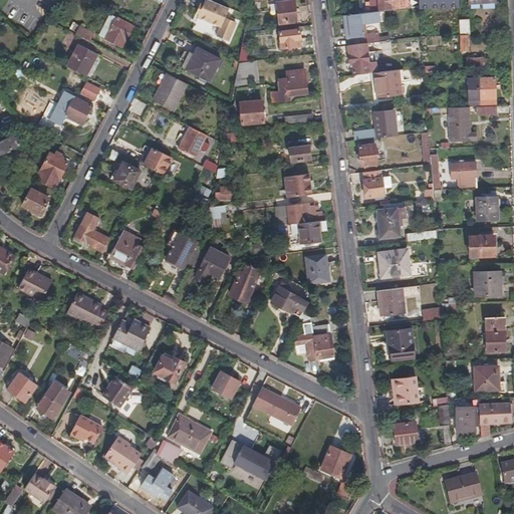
[(225,18),(229,8),(212,1),(209,0),(205,0),(203,5),(200,4),(196,13),(199,14),(198,17),(221,27),(217,36),(228,41),(236,23),(225,18)]
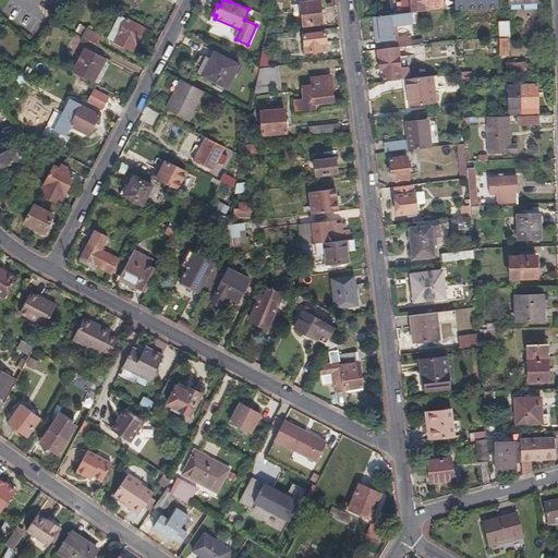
[(411,9),(446,5),(445,0),(392,0),(393,7),(383,8),(383,12),(411,9)]
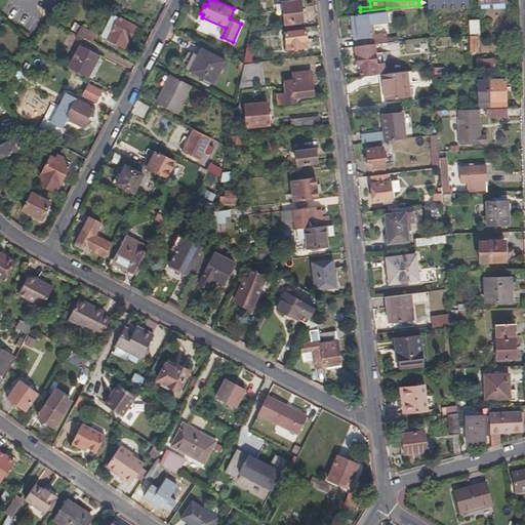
[(447,0),(435,0),(437,19),(466,19),(465,11),(448,11),(447,0)]
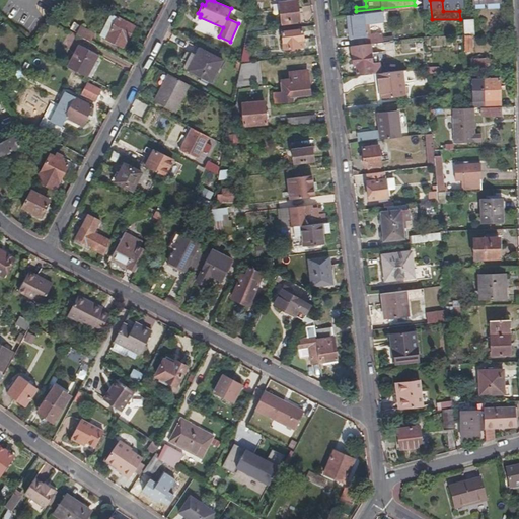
[(301,21),(298,1),(280,3),(282,24),(301,21)]
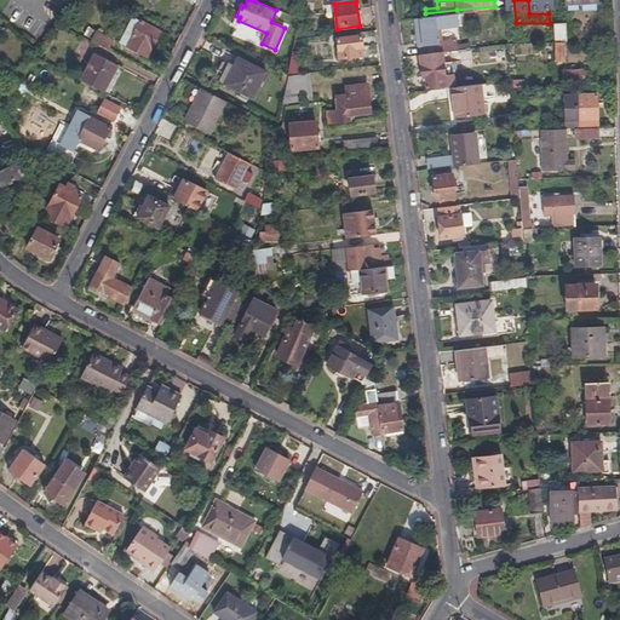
[(425,13),(415,15),(419,44),(445,40),(446,47),(458,46),(457,35),(438,38),(436,23),(458,21),(457,10),(425,13)]
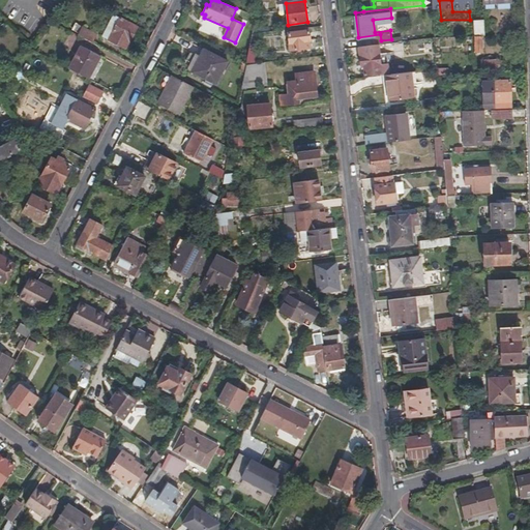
[(130,41),(138,28),(114,15),(102,36),(125,49),(129,41),(130,41)]
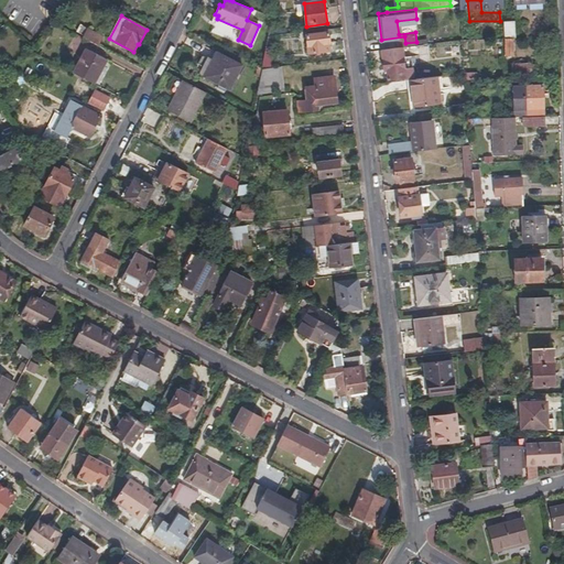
[(102,38),(89,30),(85,39),(99,45),(102,38)]
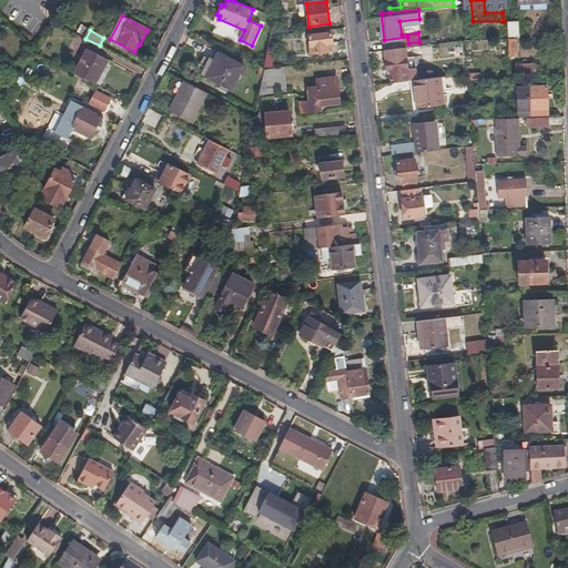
[(334,46),(332,34),(310,38),(312,58),(333,54),(332,47),(334,46)]
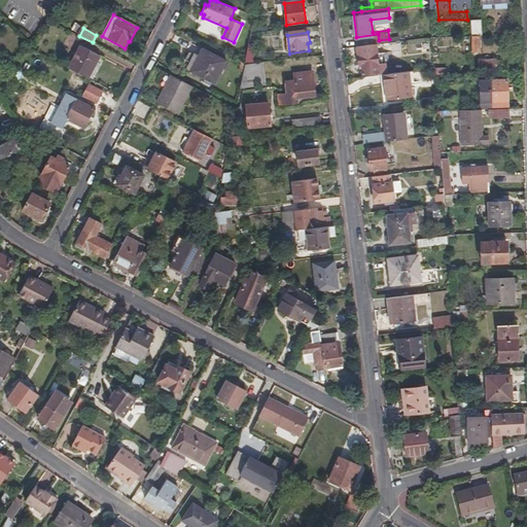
[(481,49),(480,33),(472,33),(473,49),(481,49)]
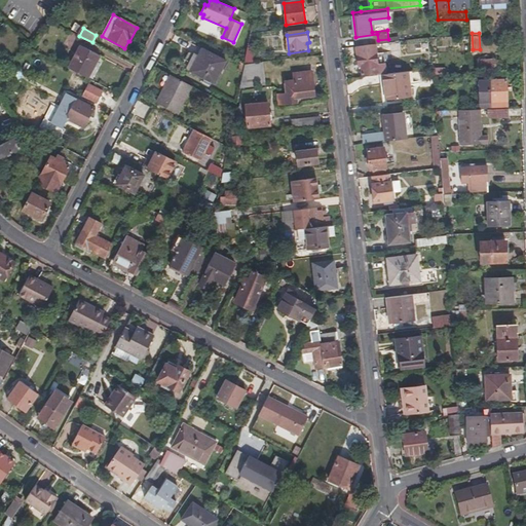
[(355,37),(355,43),(378,40),(377,34),(355,37)]
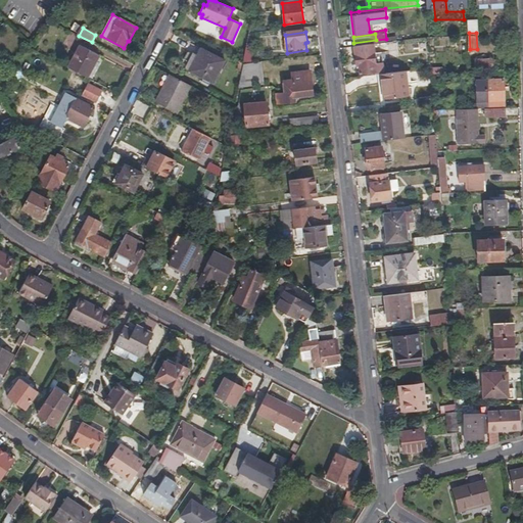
[(391,46),(390,39),(386,39),(376,40),(377,47),(391,46)]
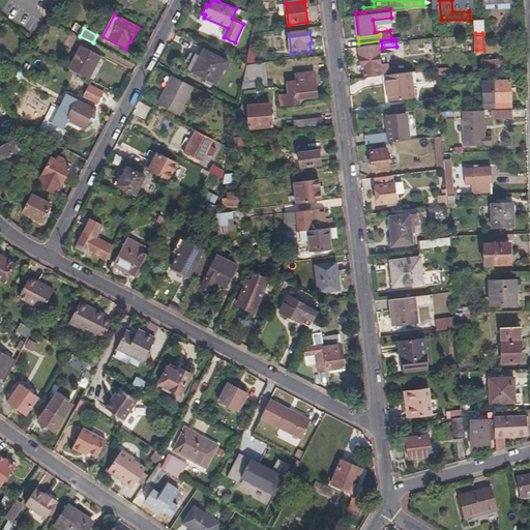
[(90,80),(102,57),(83,47),(70,69),(90,80)]
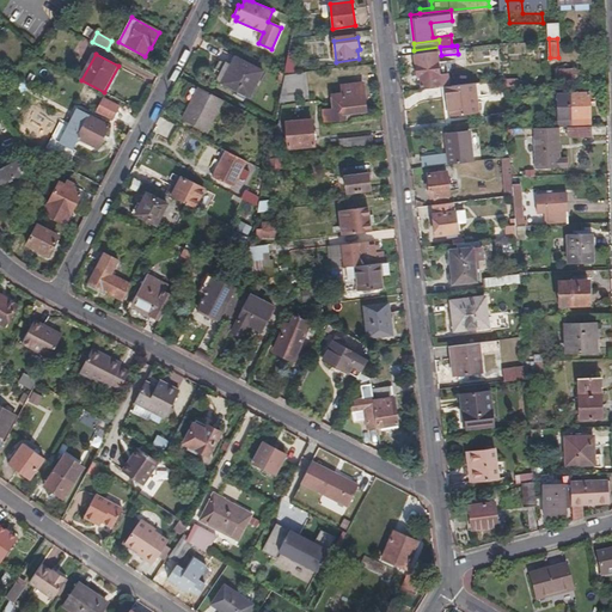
[(432,56),(416,59),(417,72),(420,72),(421,81),(434,80),(432,56)]
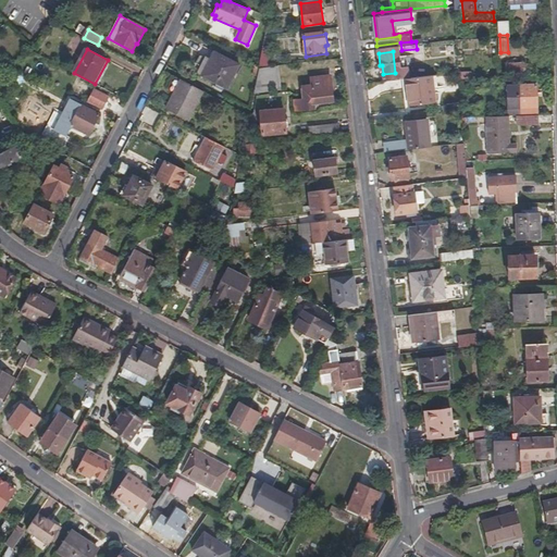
[(227,89),(239,65),(214,52),(210,60),(200,54),(192,71),(227,89)]
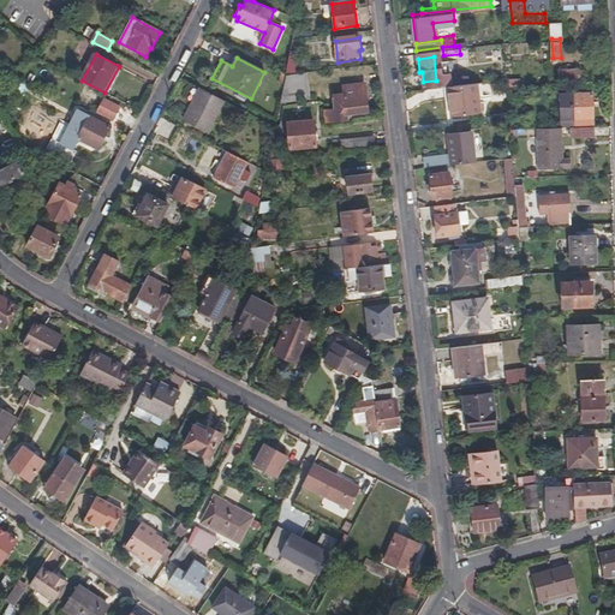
[(300,75),(299,64),(297,65),(288,65),(287,76),(300,75)]
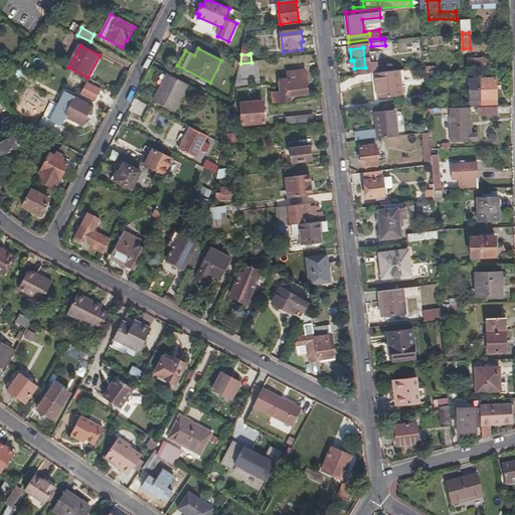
[(468,56),(468,65),(485,64),(485,55),(468,56)]
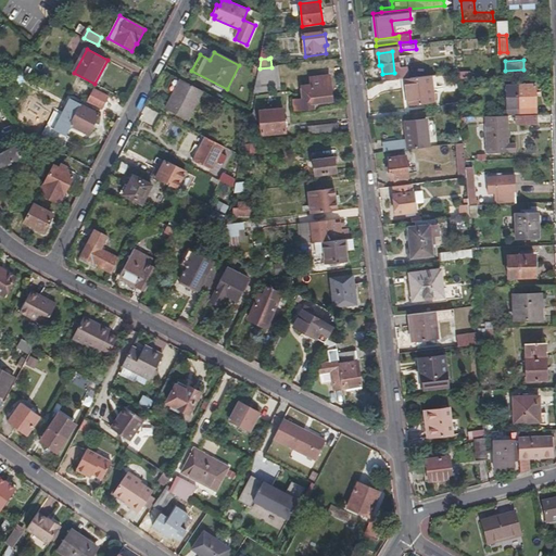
[(280,91),(278,66),(272,67),(260,68),(257,77),(254,95),(280,91)]
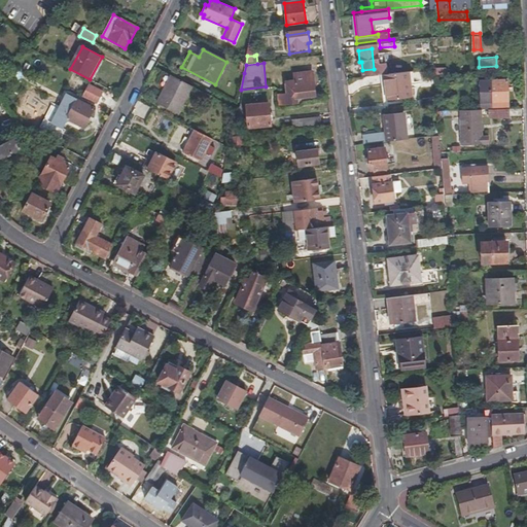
[(384,71),(386,88),(387,96),(413,93),(411,81),(410,68),(384,71)]
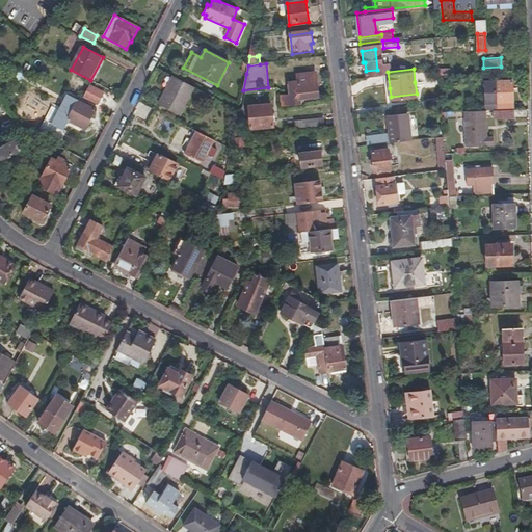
[(319,97),(317,85),(312,86),(310,73),(297,75),(298,82),(289,83),(290,97),(283,98),(284,107),(301,105),(300,100),(319,97)]
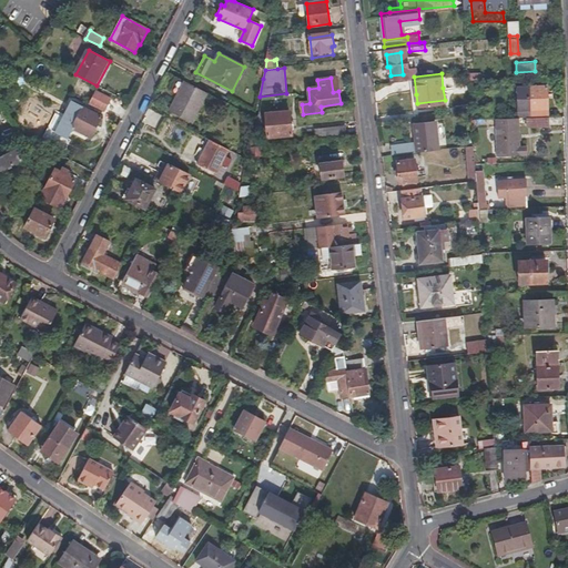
[(193,122),(208,94),(184,82),(170,111),(193,122)]
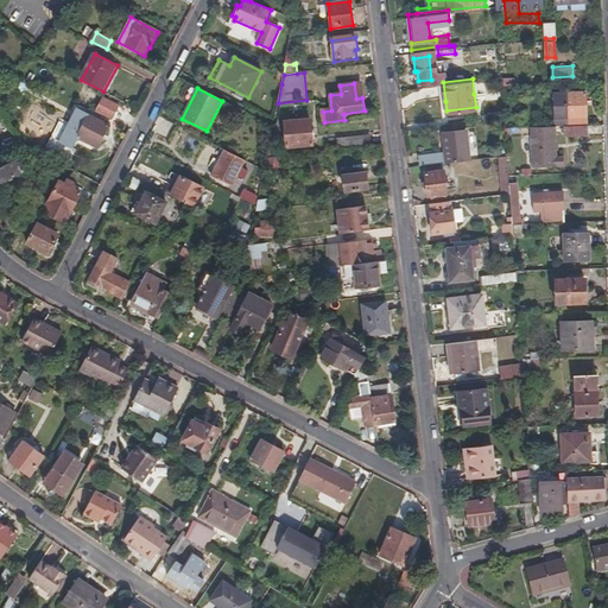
[(570,122),(587,121),(586,89),(555,89),(555,122),(556,122),(563,122),(570,122)]
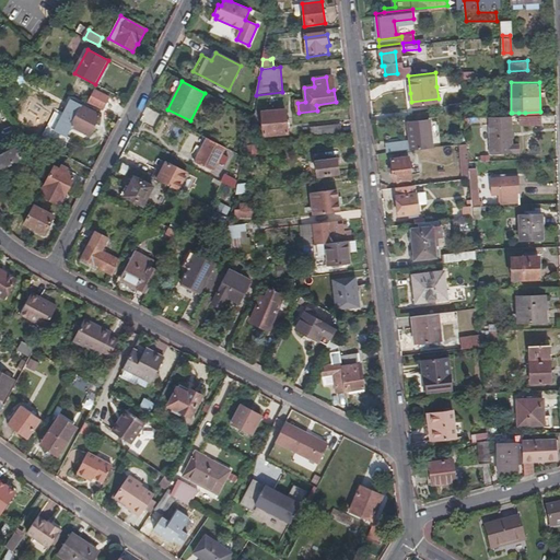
[(464,100),(463,88),(453,89),(454,101),(464,100)]
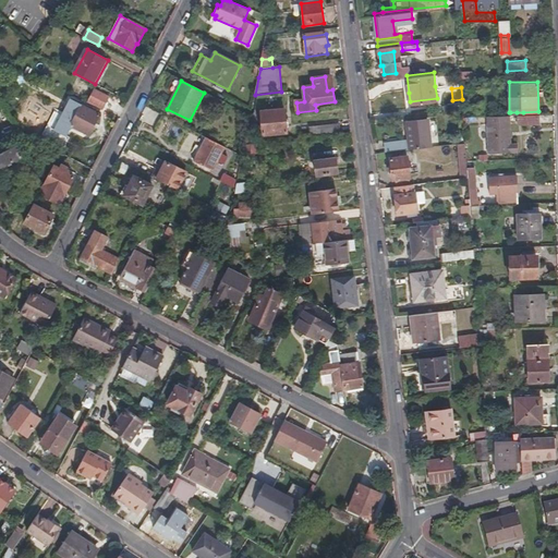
[(102,109),(109,97),(95,88),(88,101),(102,109)]
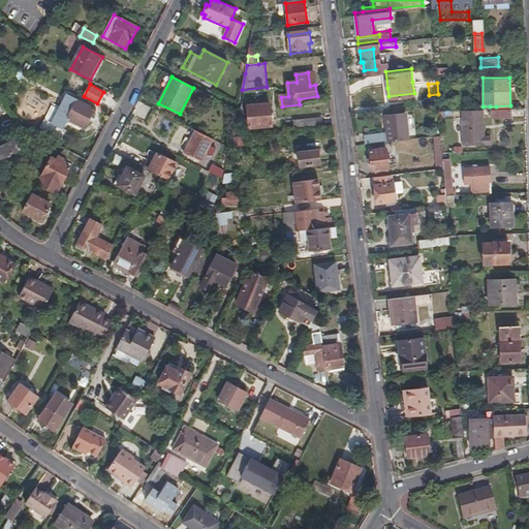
[(94,109),(66,94),(52,123),(62,129),(67,119),(84,128),(94,109)]
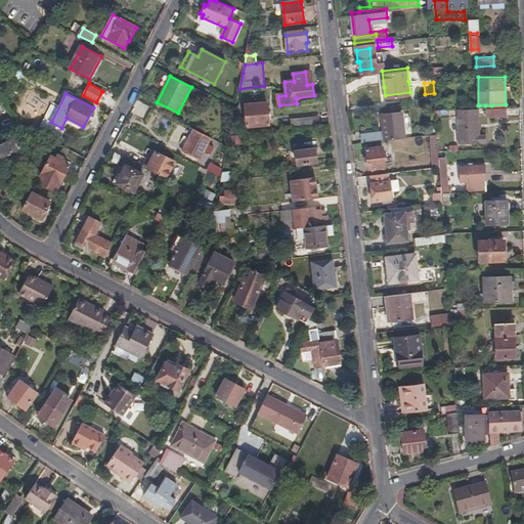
[(270,126),(269,103),(247,104),(248,127),(270,126)]
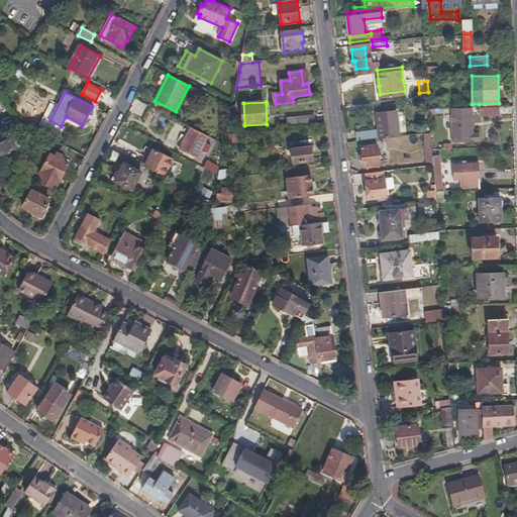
[(499,111),(499,103),(485,104),(485,112),(499,111)]
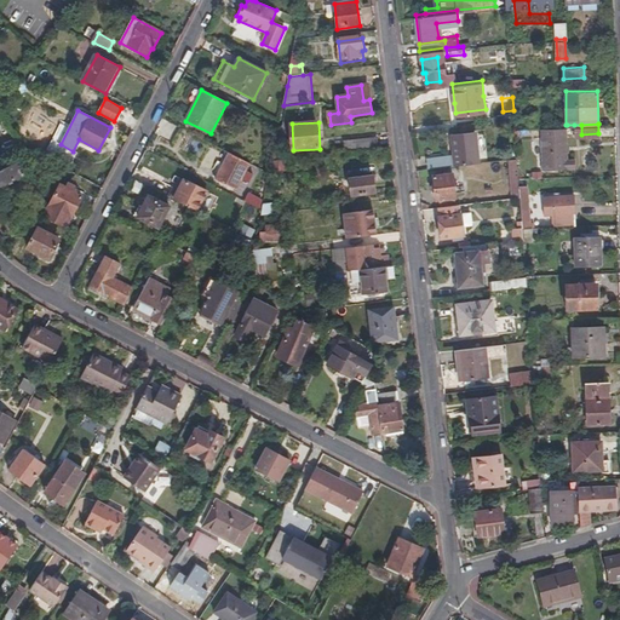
[(567,125),(566,125),(543,126),(544,166),(575,165),(575,156),(568,156),(567,125)]
